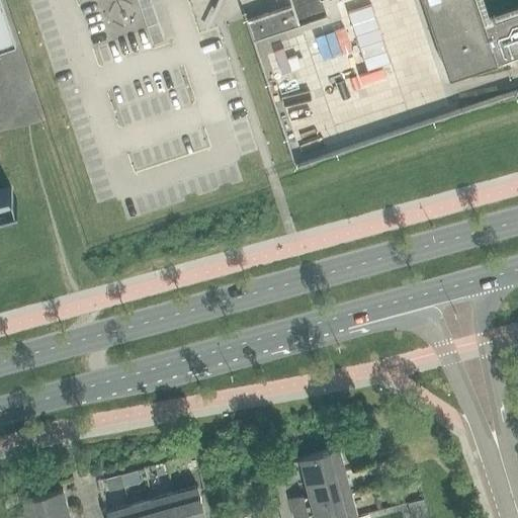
[(0,0),(0,51),(15,47),(0,0)]
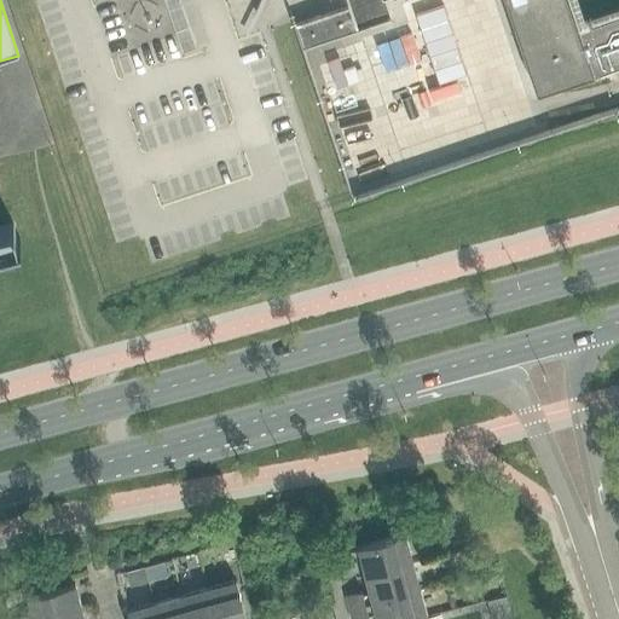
[(618,0),(346,0),(348,6),(295,24),(291,13),(290,13),(293,23),(301,48),(392,18),(386,0),(504,0),(536,93),(618,64),(618,0)]
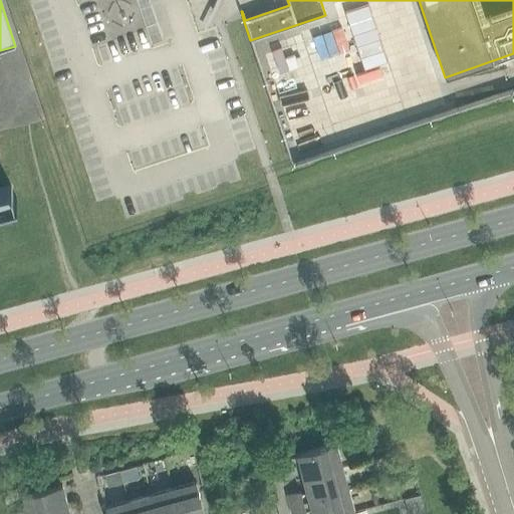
[(0,204),(17,200),(16,198),(14,198),(11,186),(0,189),(0,204)]
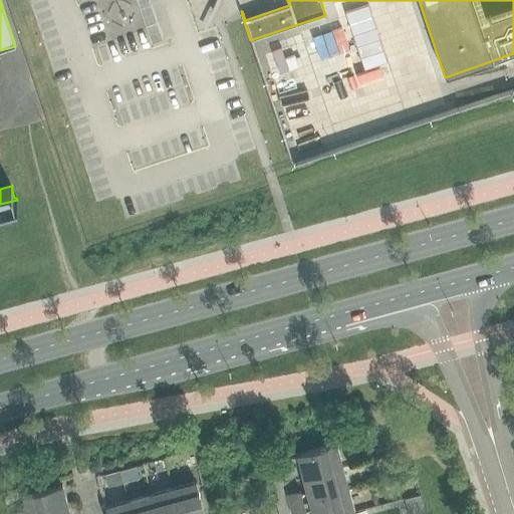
[(336,444),(296,455),(302,478),(342,468),(336,444)]
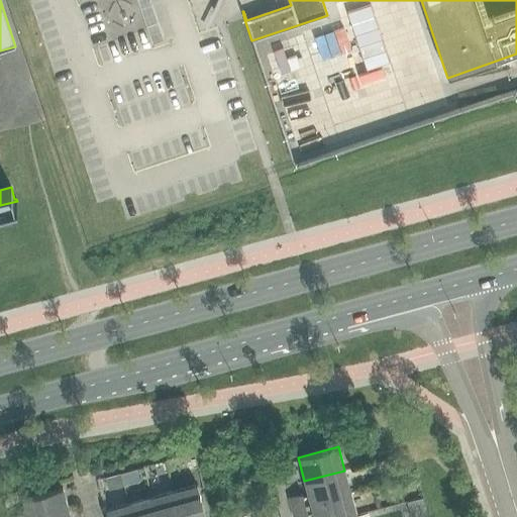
[(293,459),(279,462),(282,475),(296,472),(293,459)]
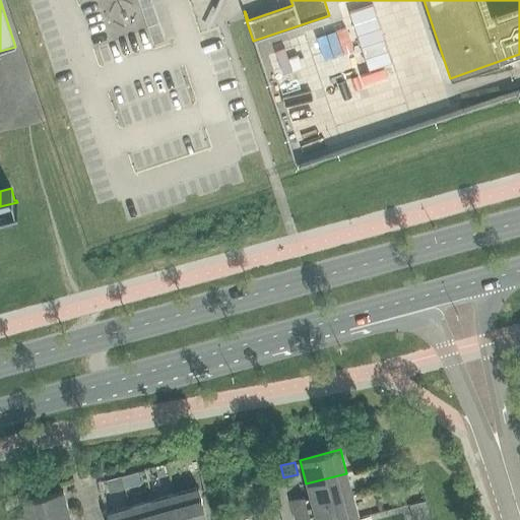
[(346,473),(306,483),(312,506),(352,495),(346,473)]
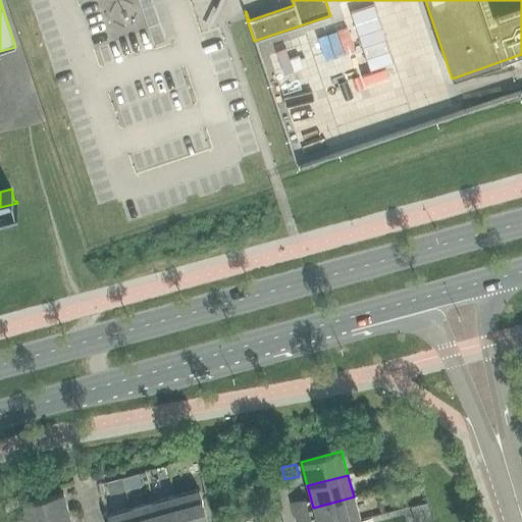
[(207,521),(199,489),(175,496),(183,521),(207,521)]
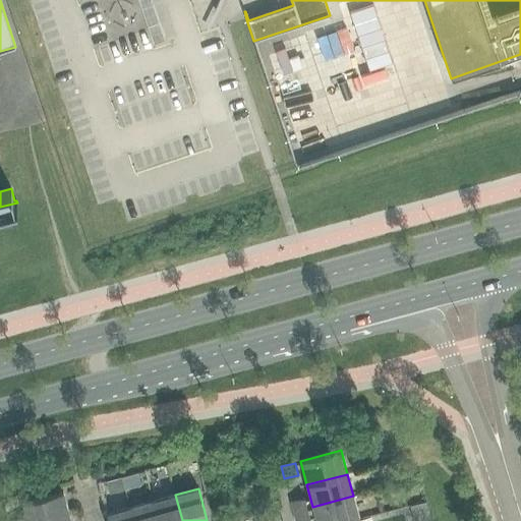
[(10,520),(46,520),(69,515),(62,491),(22,503),(23,504),(26,516),(10,520)]
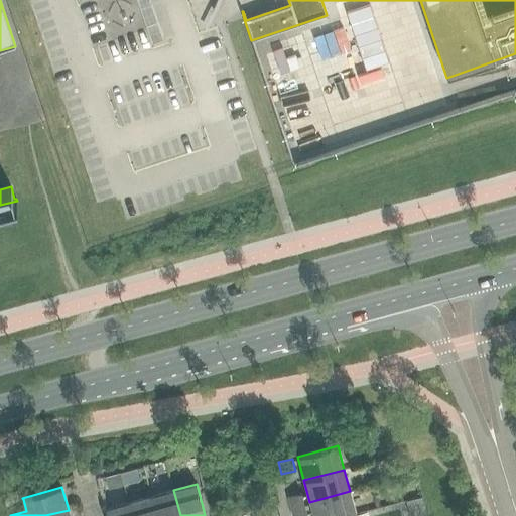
[(180,515),(173,490),(151,496),(156,515),(180,515)]
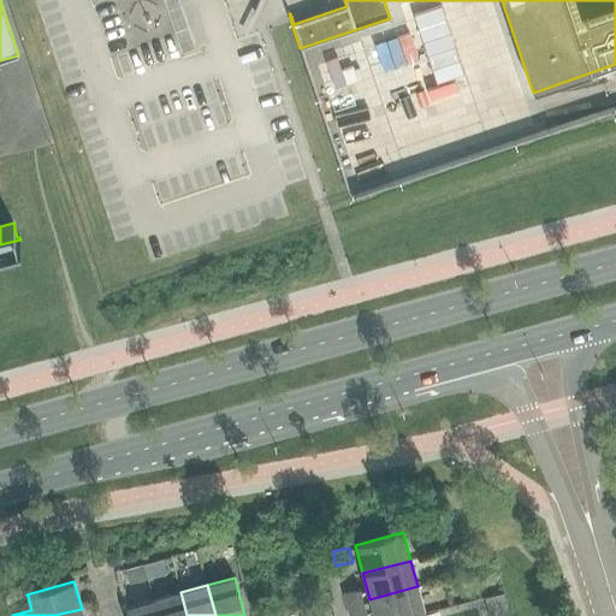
[(369,599),(363,602),(366,612),(373,611),(374,615),(413,615),(425,612),(418,586),(369,599)]
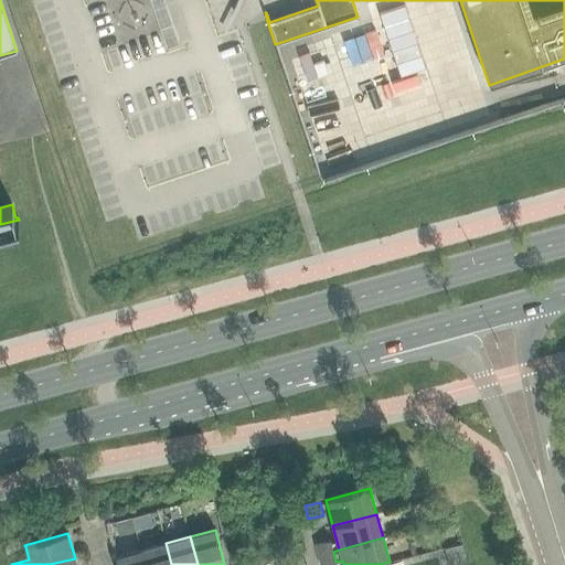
[(330,540),(315,544),(318,555),(333,552),(330,540)]
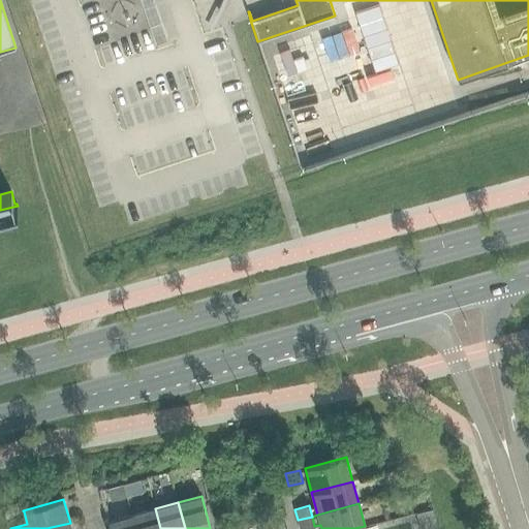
[(160,528),(155,508),(132,516),(135,528),(160,528)]
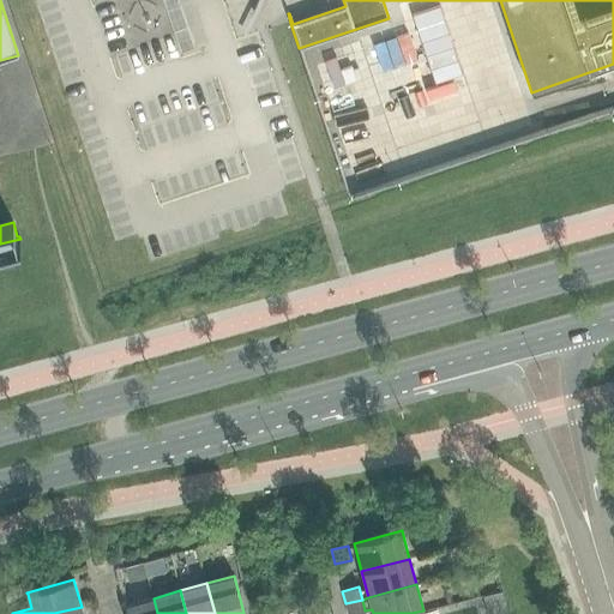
[(483,596),(487,613),(504,613),(507,613),(501,591),(483,596)]
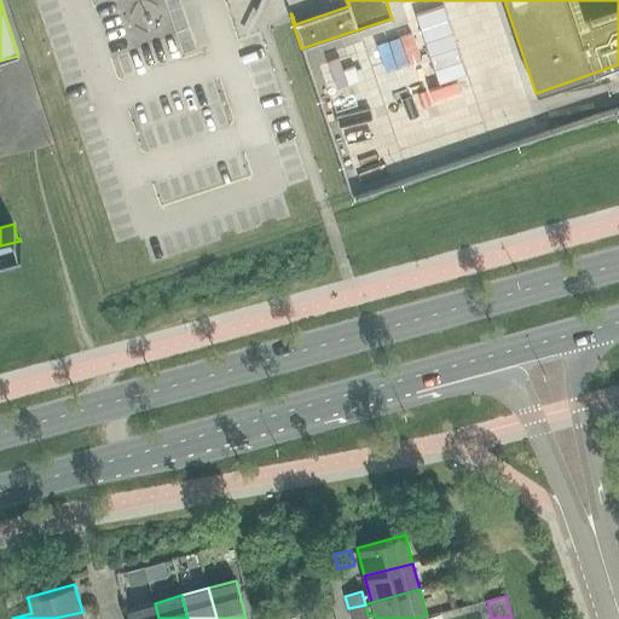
[(128,611),(127,611),(128,618),(158,618),(155,603),(128,611)]
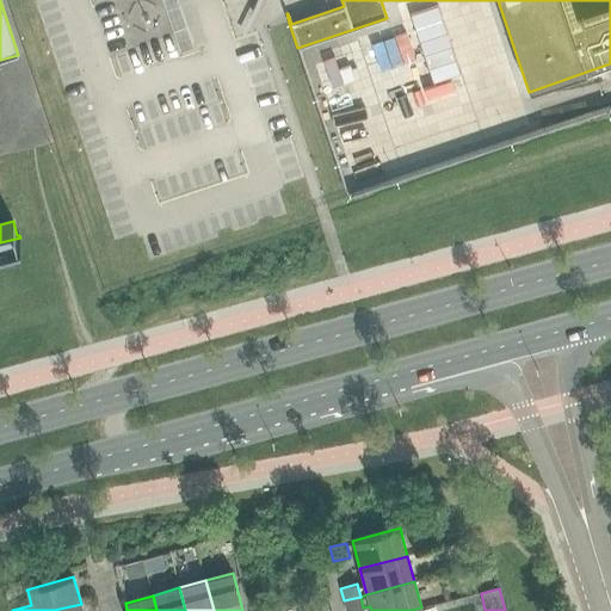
[(360,597),(344,600),(346,610),(355,610),(364,609),(363,608),(360,597)]
